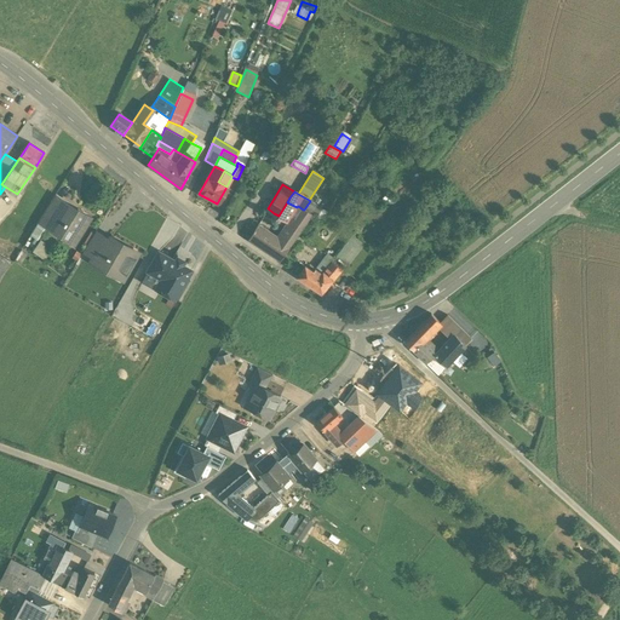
[(61,202),(53,199),(39,220),(46,225),(61,202)]
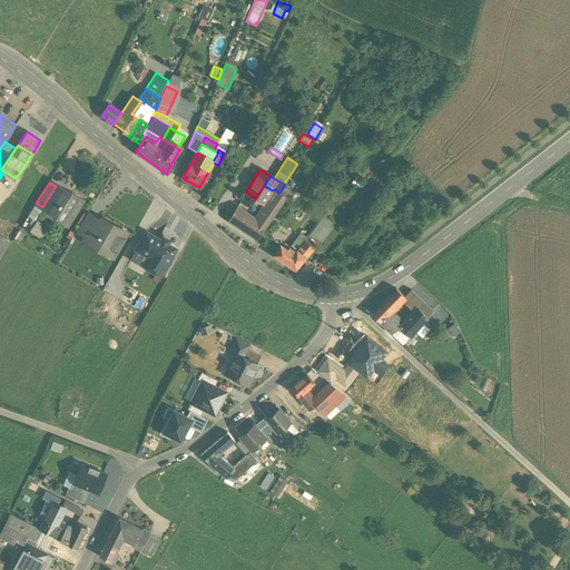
[(69,195),(56,186),(42,207),(59,217),(57,220),(67,226),(84,199),(71,192),(69,195)]
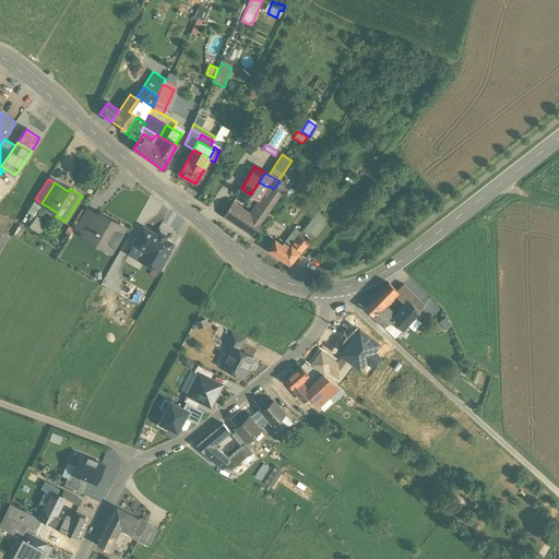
[(268,187),(259,182),(251,194),(252,195),(259,200),(261,197),(268,187)]
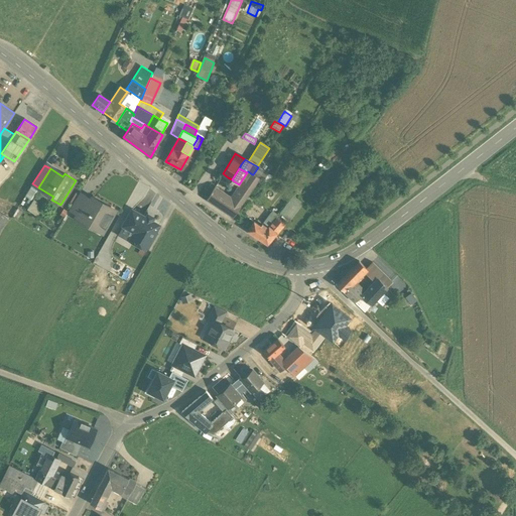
[(304,174),(305,183),(319,181),(318,173),(304,174)]
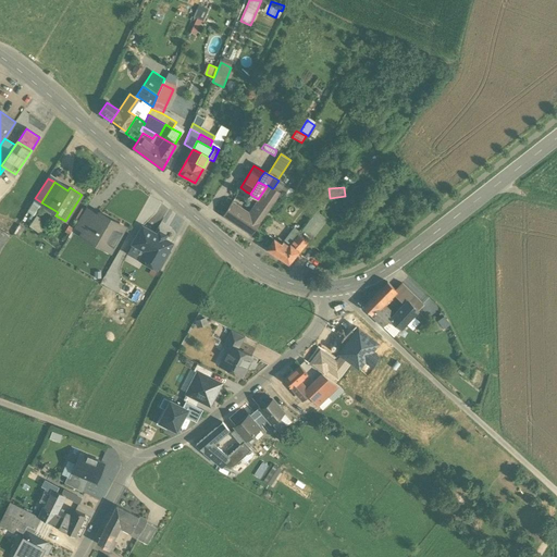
[(273,188),(272,188),(264,199),(260,196),(258,199),(259,199),(271,207),(281,193),(273,188)]
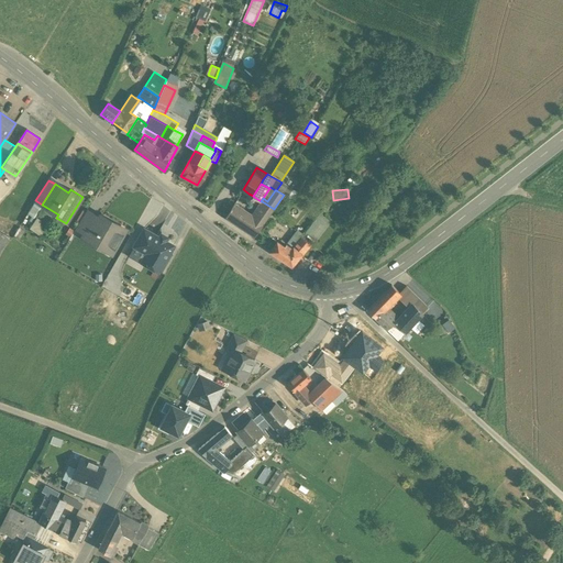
[(252,217),(234,205),(225,218),(254,238),(274,209),(262,201),(252,217)]
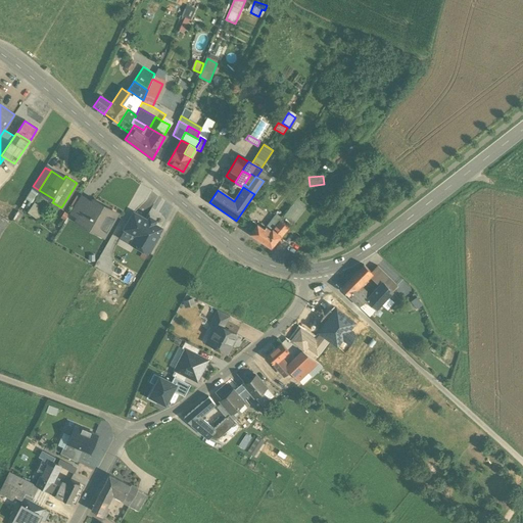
[(87,201),(80,197),(73,208),(81,214),(87,202),(87,201)]
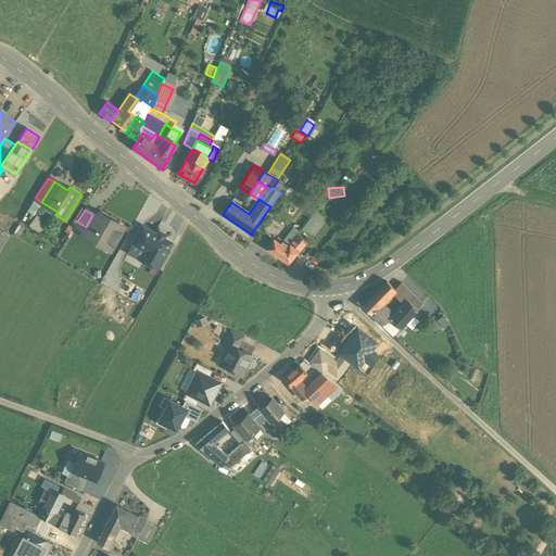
[(302,231),(313,239),(326,219),(316,212),(302,231)]
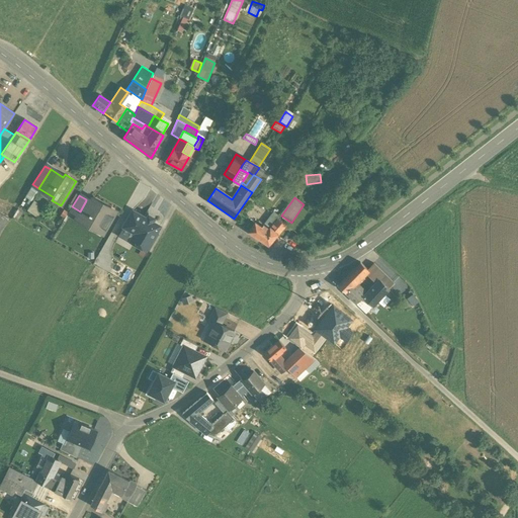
[(104,209),(86,199),(86,200),(80,211),(76,219),(89,226),(91,223),(104,231),(115,211),(106,205),(104,209)]
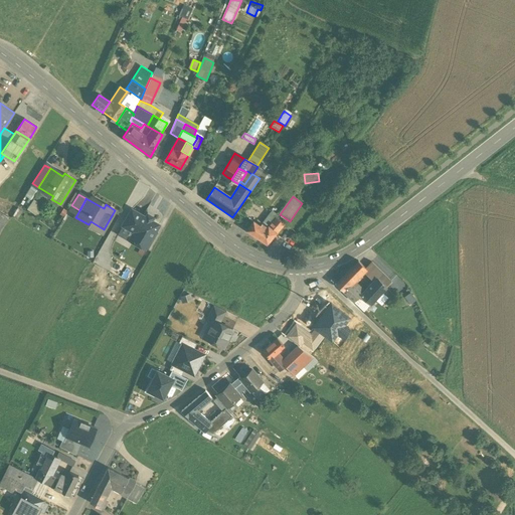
[(145,217),(132,210),(123,226),(134,232),(130,240),(145,249),(159,225),(152,221),(154,219),(146,215),(145,217)]
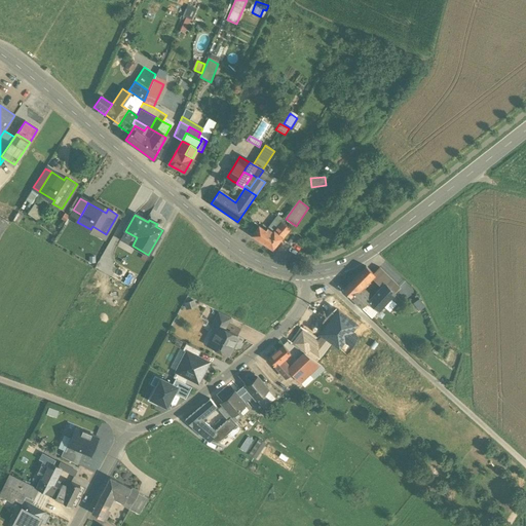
[(290,229),(282,223),(277,227),(286,234),(290,229)]
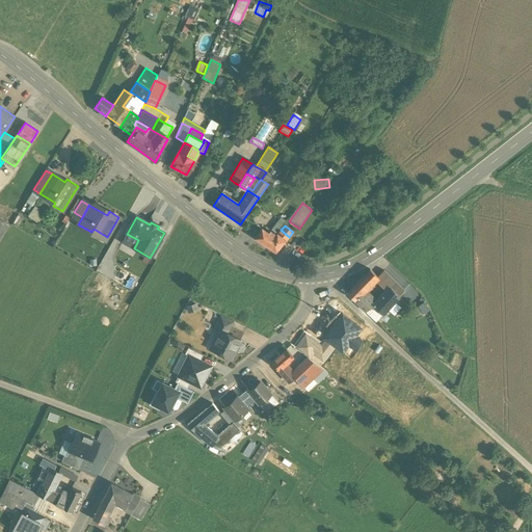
[(272,240),(266,235),(261,242),(275,253),(289,237),(281,230),(272,240)]
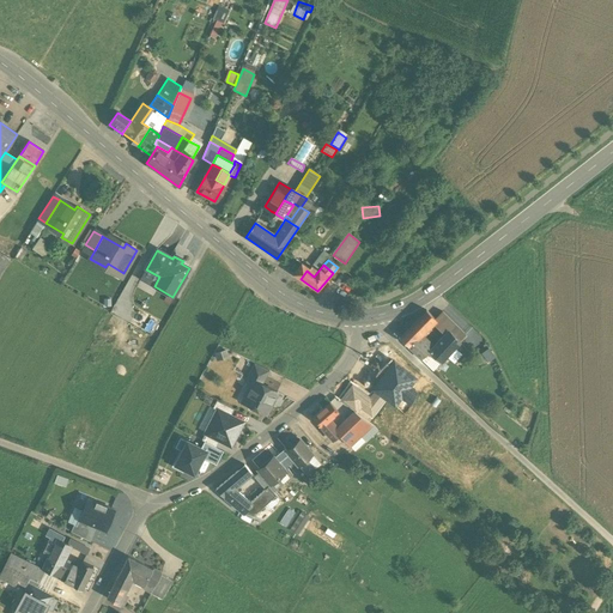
[(307,271),(301,267),(293,275),(301,279),(307,271)]
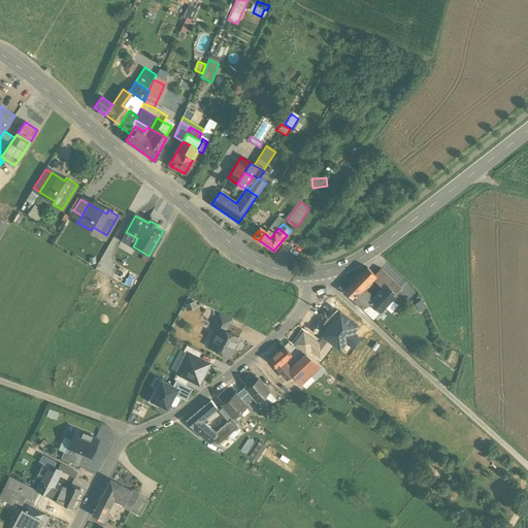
[(367,268),(344,292),(352,299),(360,290),(362,288),(374,275),(367,268)]
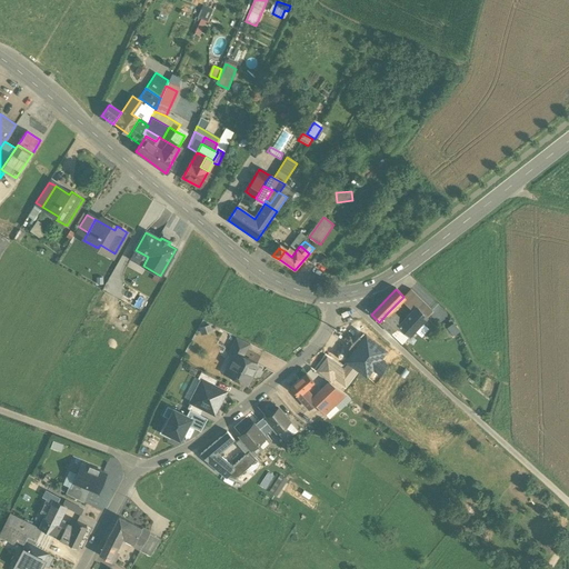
[(432,311),(410,290),(403,297),(406,299),(416,308),(427,318),(432,311)]
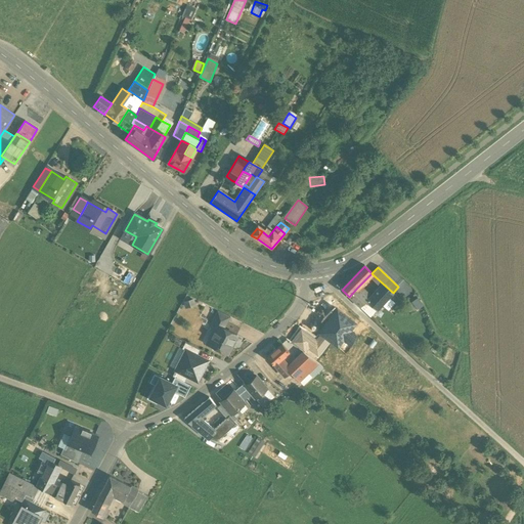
[(383,284),(374,275),(372,278),(373,280),(380,287),(383,284)]
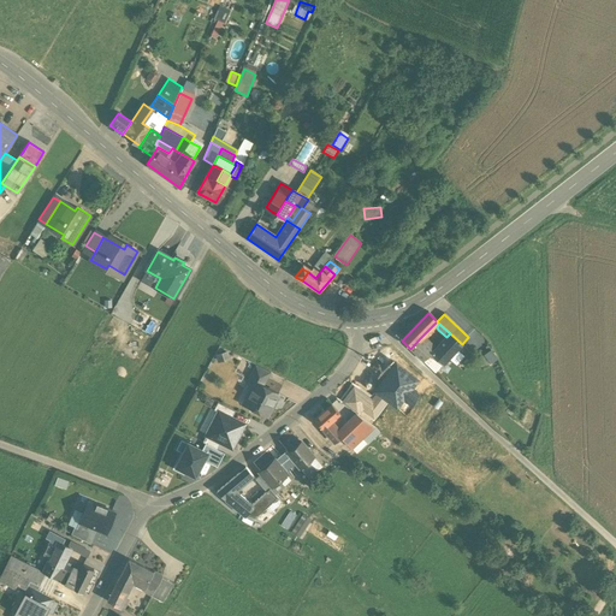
[(433,351),(431,354),(443,365),(462,344),(450,333),(446,337),(436,349),(433,351)]
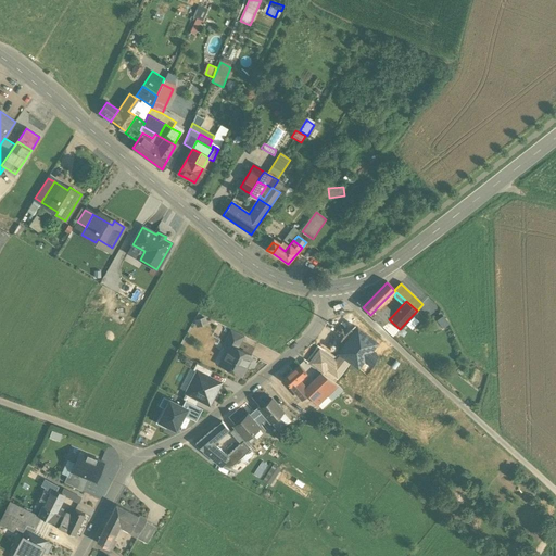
[(393,315),(381,303),(379,305),(391,317),(393,315)]
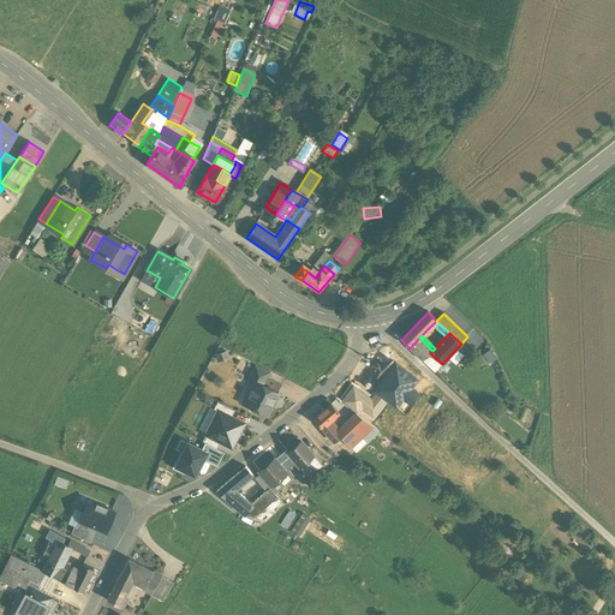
[(419,338),(410,348),(423,362),(430,353),(433,351),(419,338)]
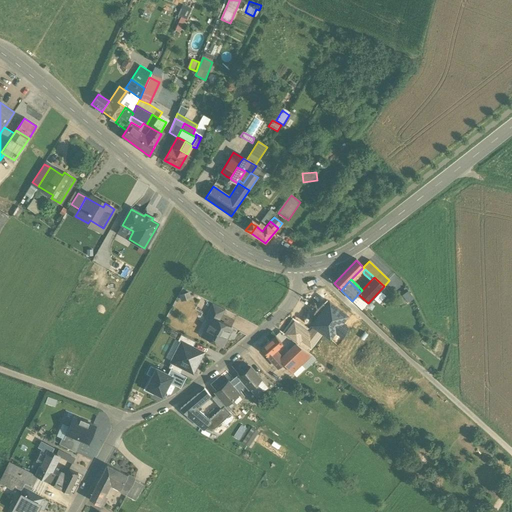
[(368,303),(358,294),(352,301),(362,310),(368,303)]
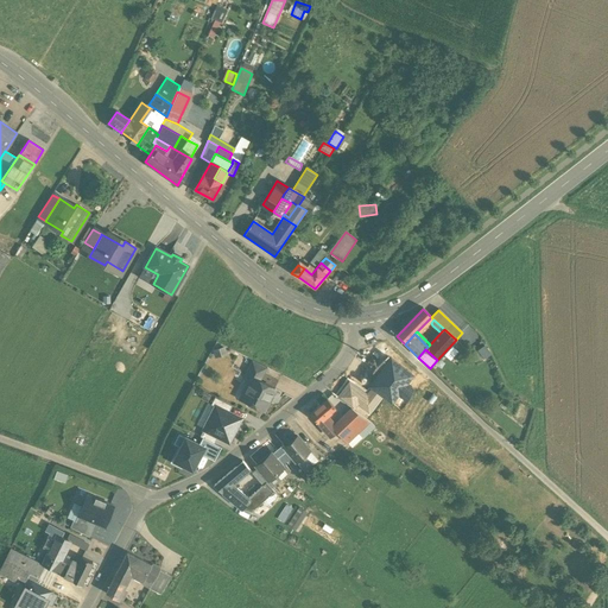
[(246,374),(253,361),(245,358),(238,371),(246,374)]
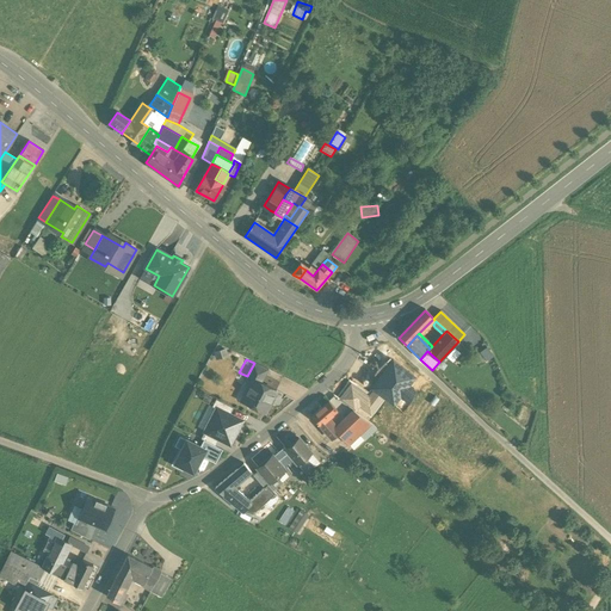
[(384,397),(393,403),(400,395),(408,401),(415,392),(407,386),(413,377),(393,360),(372,388),(375,389),(384,397)]
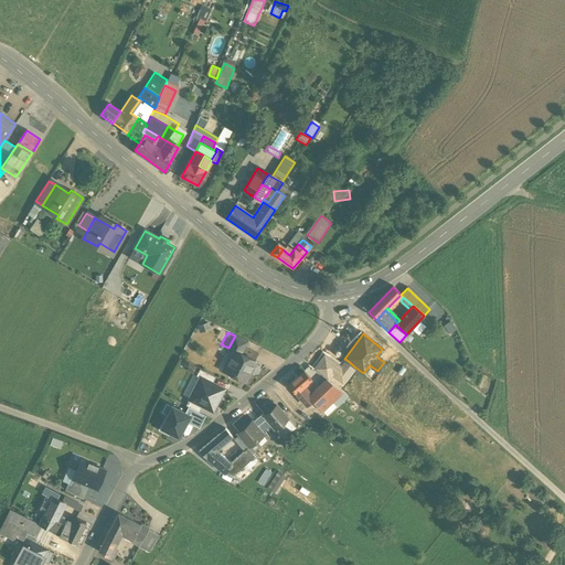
[(256,362),(243,355),(249,343),(235,336),(228,348),(235,351),(227,364),(232,366),(228,373),(230,377),(234,380),(240,379),(246,382),(256,362)]
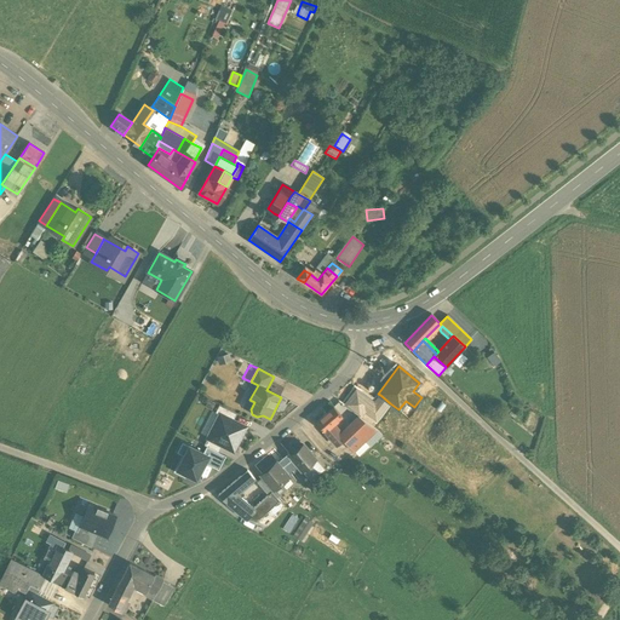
[(258,385),(251,382),(240,403),(246,407),(250,400),(258,385)]
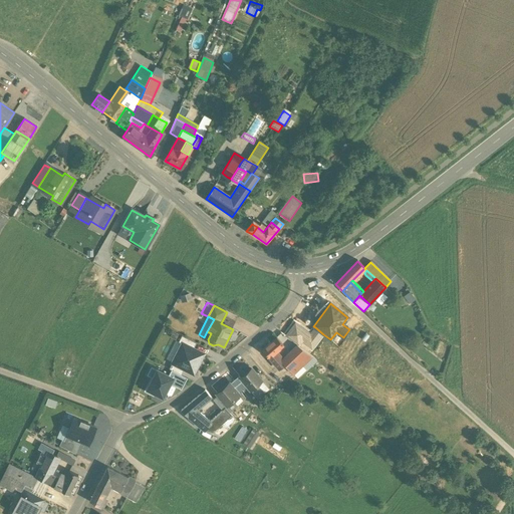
[(295,324),(286,336),(298,346),(302,341),(312,349),(323,334),(315,327),(310,335),(295,324)]
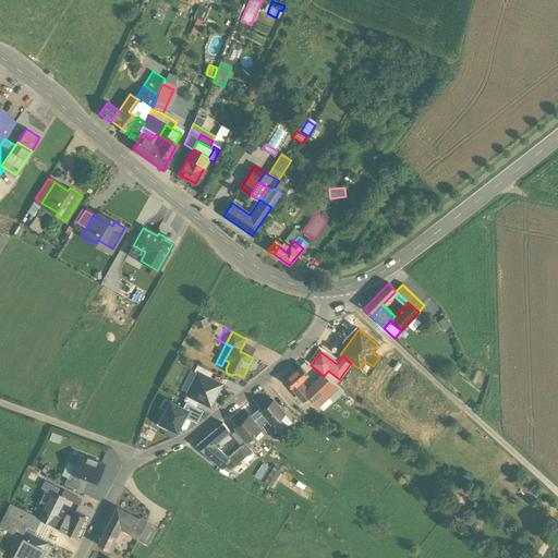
[(213,373),(197,365),(194,372),(197,373),(209,378),(213,373)]
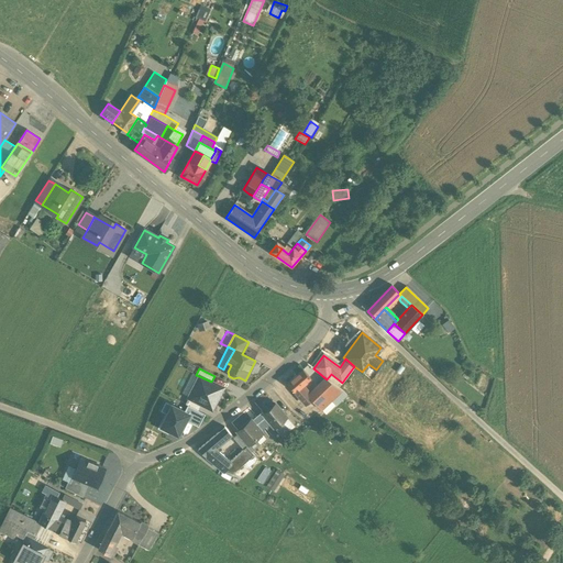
[(302,370),(287,383),(300,399),(307,394),(301,387),(310,379),(302,370)]
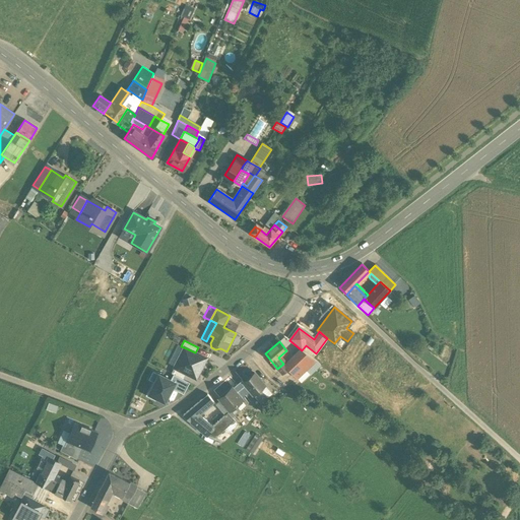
[(184,347),(174,368),(186,374),(196,379),(206,359),(195,352),(184,347)]
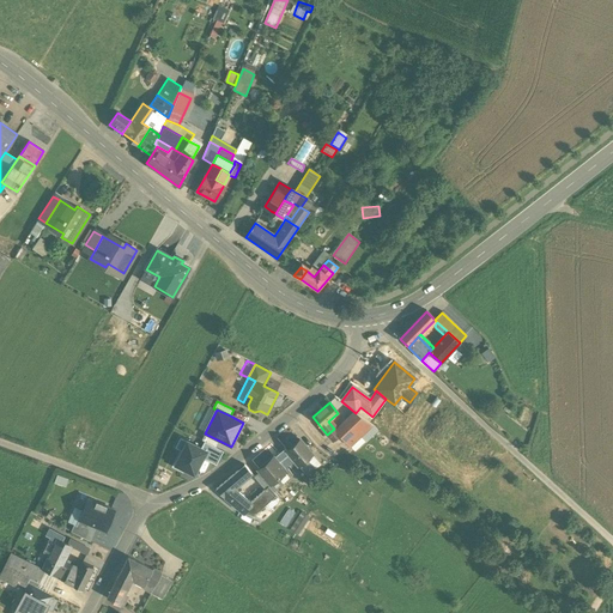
[(334,429),(327,435),(331,439),(333,441),(339,435),(344,441),(368,422),(356,413),(335,430),(334,429)]
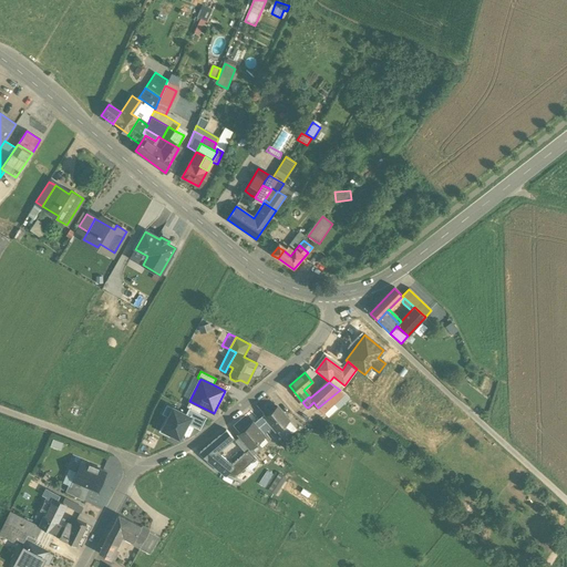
[(340,390),(318,408),(327,419),(343,405),(350,414),(360,405),(340,390)]
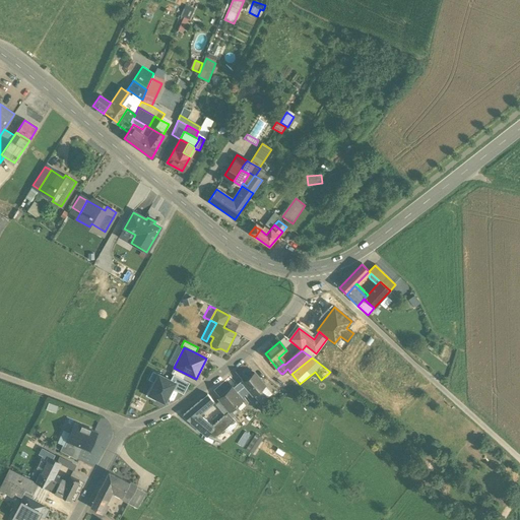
[(186,374),(174,368),(171,374),(174,375),(183,380),(186,374)]
